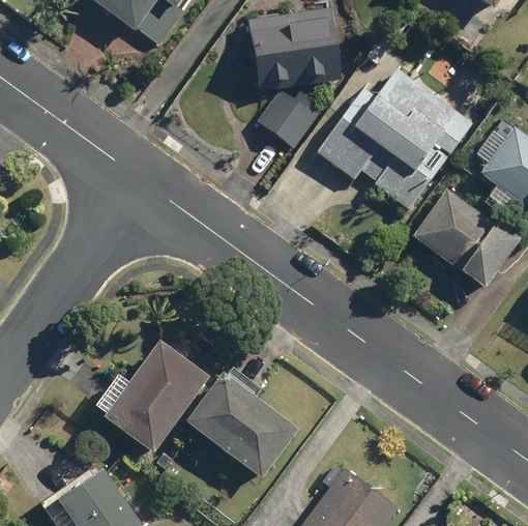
[(90,0),(135,32),(139,26),(162,42),(192,0),(90,0)]
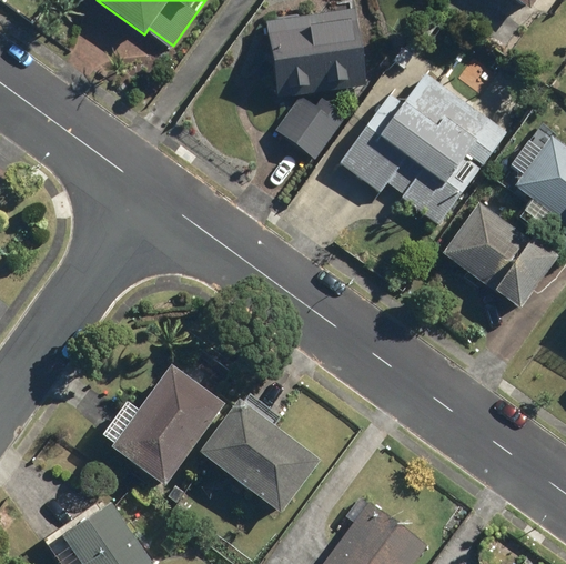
[(515,0),(529,10),(536,0),(515,0)]
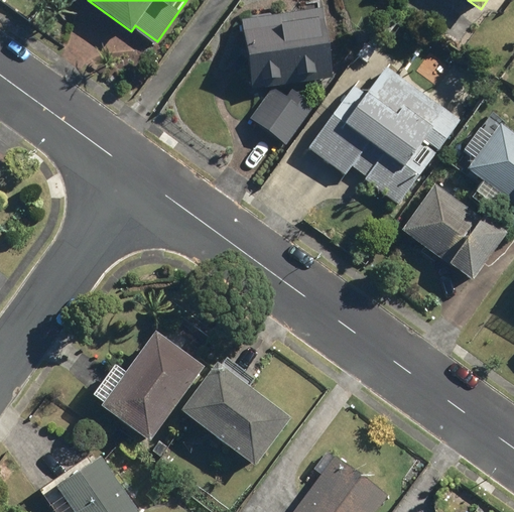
[(327,4),(243,16),(254,87),(338,74),(327,4)]
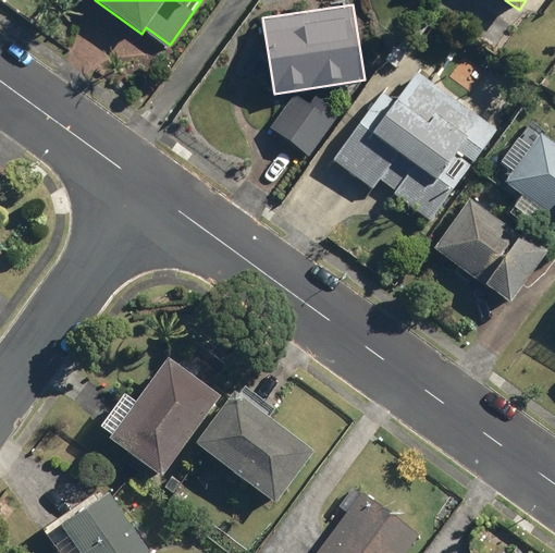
[(382,91),(332,159),(373,188),(381,179),(396,191),(394,194),(431,220),(498,127),(418,70),(395,100),(382,91)]
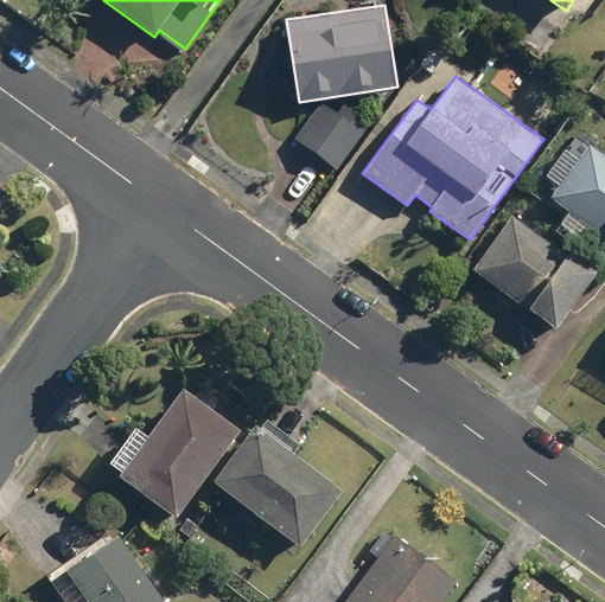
[(323,101),(295,138),(339,170),(375,122),(348,102),(339,114),(323,101)]
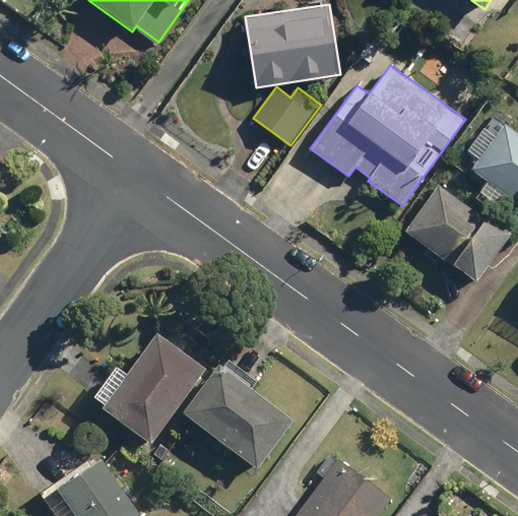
[(478,159),(470,170),(517,204),(517,127),(508,120),(496,135),(484,126),(467,151),(478,159)]
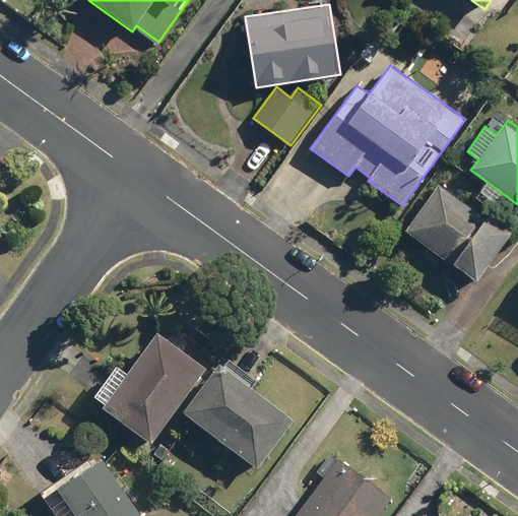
[(440,183),(404,232),(475,283),(511,235),(440,183)]
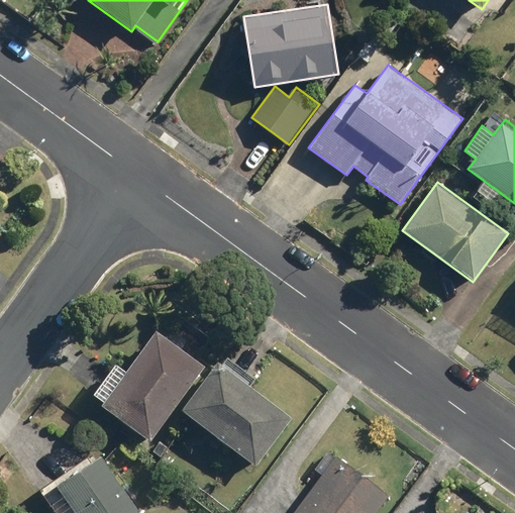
[(156,331),(101,407),(150,442),(205,367),(156,331)]
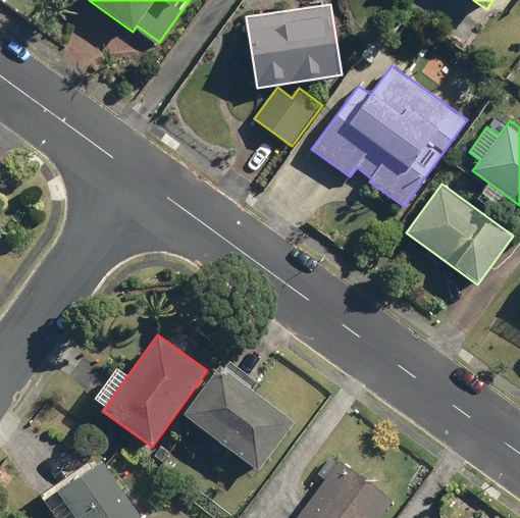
[(218,365),(182,416),(260,472),(297,421),(218,365)]
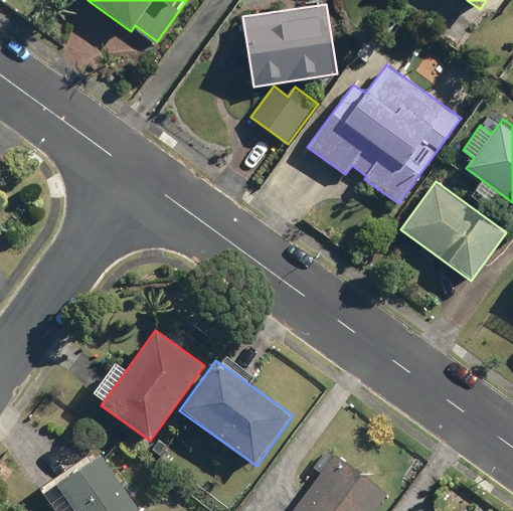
[(375,510),(389,493),(334,453),(292,510),(375,510)]
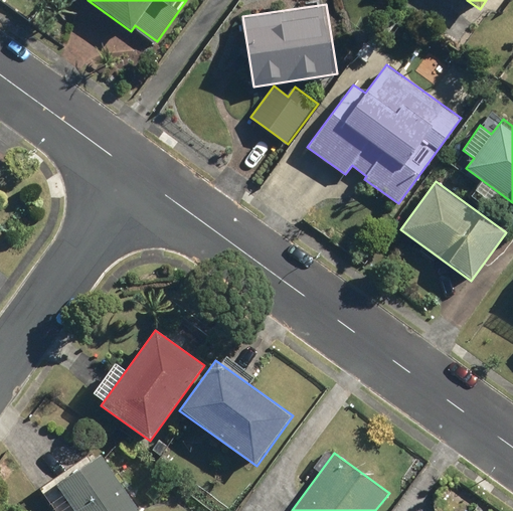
[(140,510),(100,454),(42,495),(53,510),(140,510)]
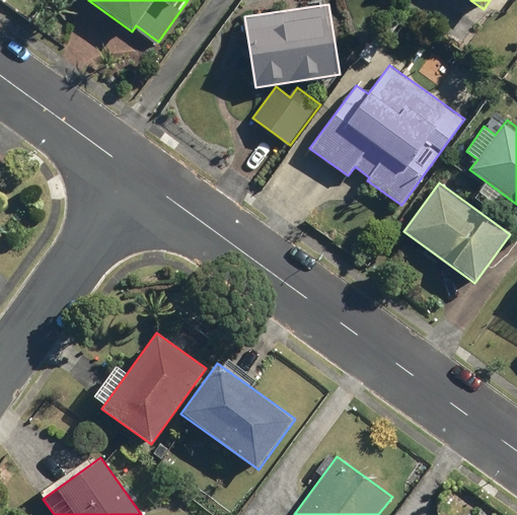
All buildings are outlined.
